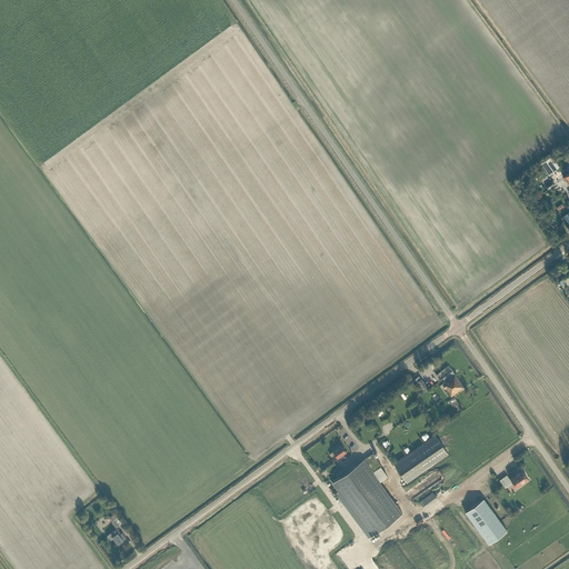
[(549,157),(541,163),(549,175),(558,168),(549,157)]
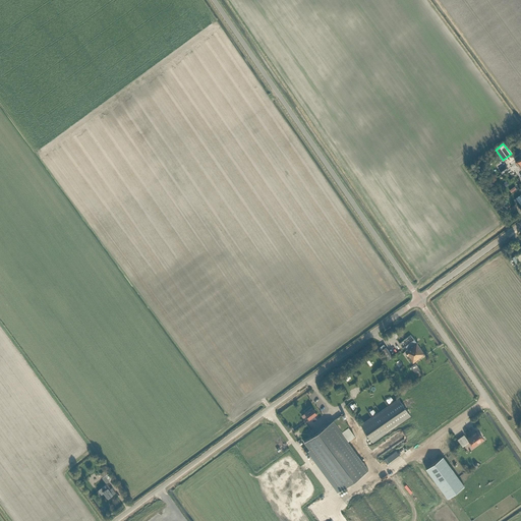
[(505,165),(499,169),(502,173),(508,169),(505,165)]
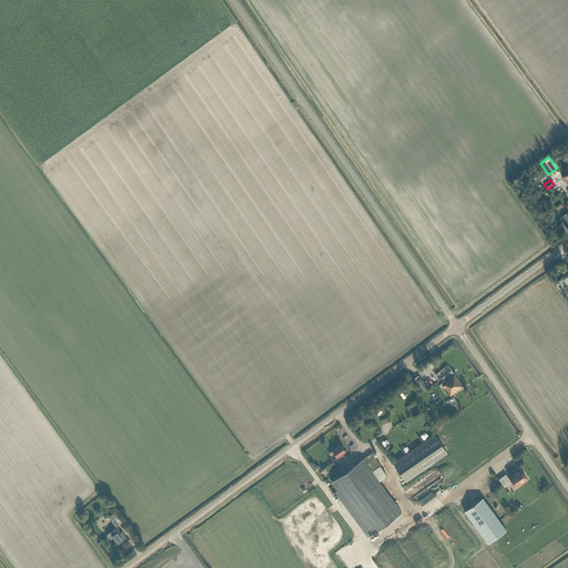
[(567,274),(558,282),(561,286),(565,284),(567,288),(567,274)]
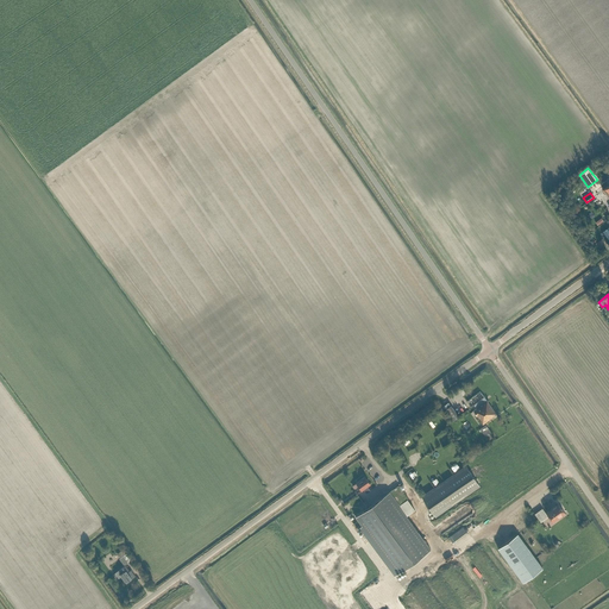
[(463,396),(471,407),(484,397),(477,387),(463,396)]
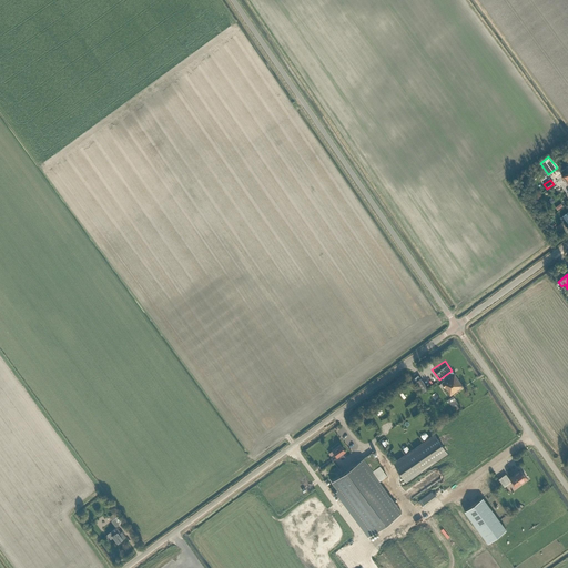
[(463,386),(454,374),(442,383),(449,395),(463,386)]
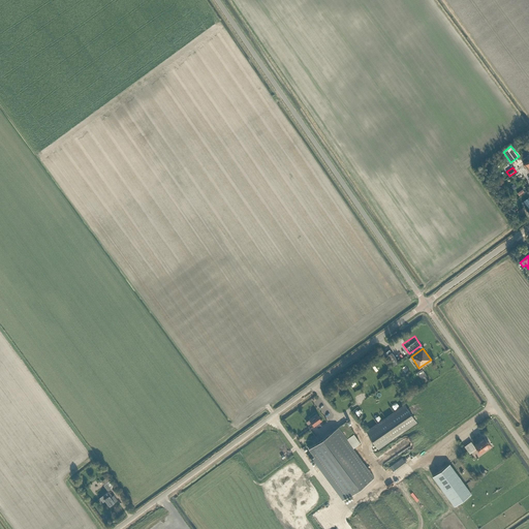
[(392,352),(385,355),(393,366),(398,362),(392,352)]
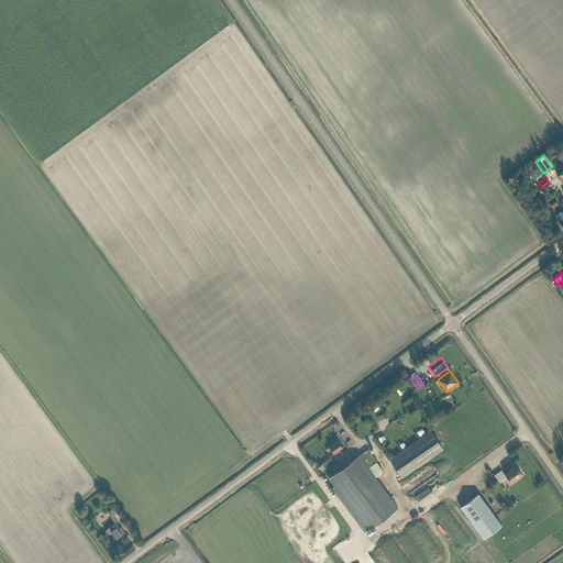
[(449,393),(443,396),(449,404),(454,400),(449,393)]
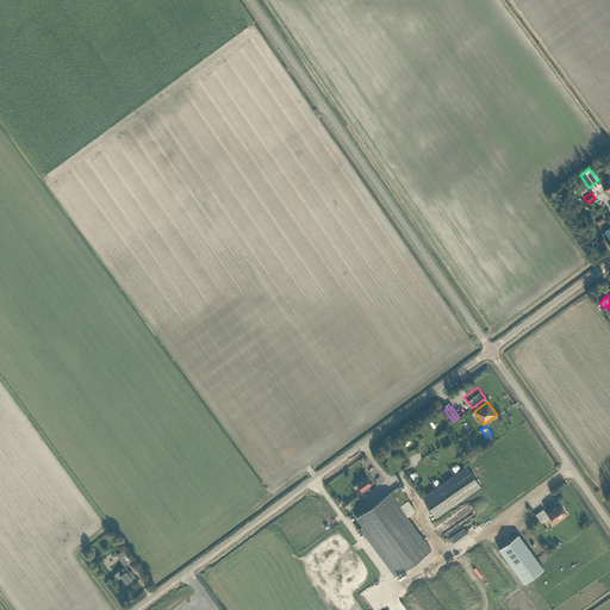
[(467,466),(422,497),(436,517),(481,486),(467,466)]
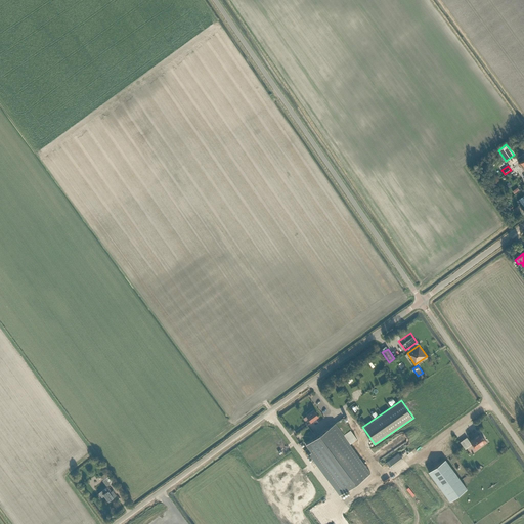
[(313,410),(306,416),(311,422),(312,421),(315,424),(318,422),(315,419),(318,417),(313,410)]
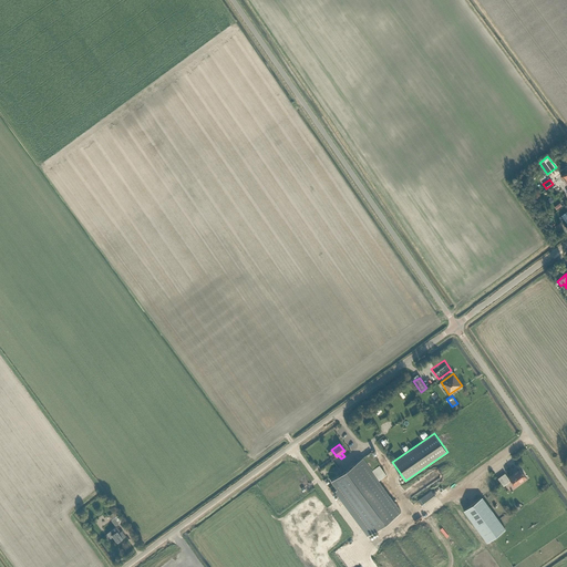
[(371,452),(331,481),(333,485),(337,490),(334,492),(341,500),(343,498),(363,526),(361,527),(368,536),(401,511),(398,507),(393,511),(374,484),(387,475),(379,464),(380,464),(371,452)]
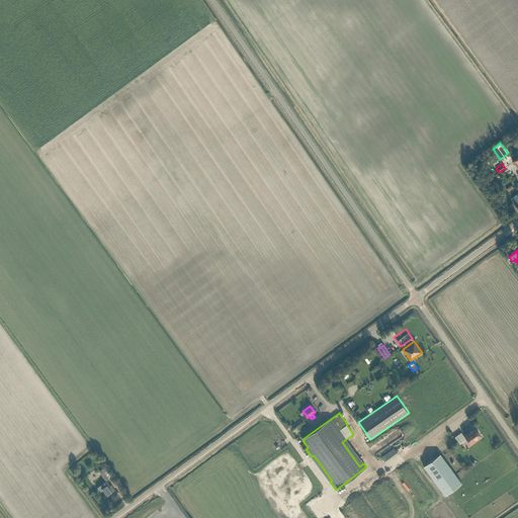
[(470,443),(481,436),(475,429),(464,436),(470,443)]
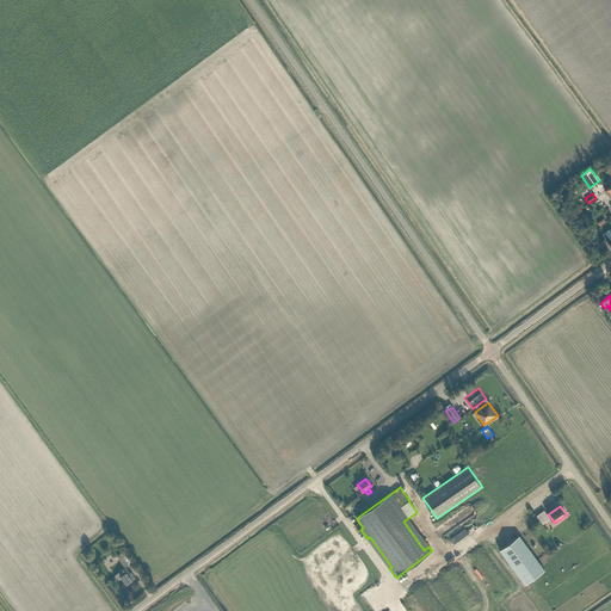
[(541,513),(537,516),(542,523),(547,520),(541,513)]
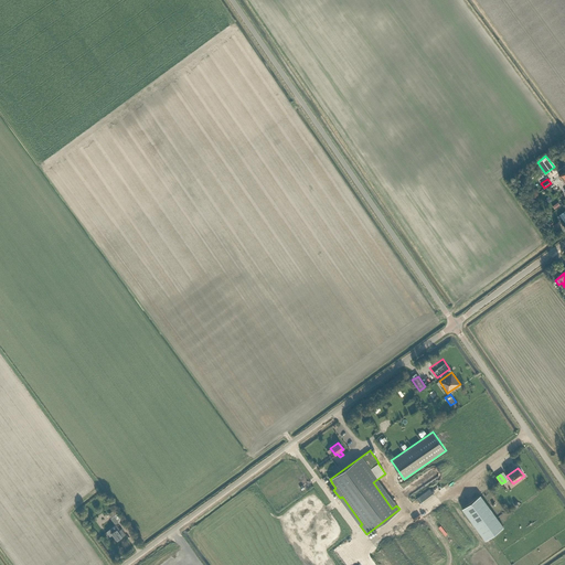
[(429,489),(417,498),(420,504),(434,494),(429,489)]
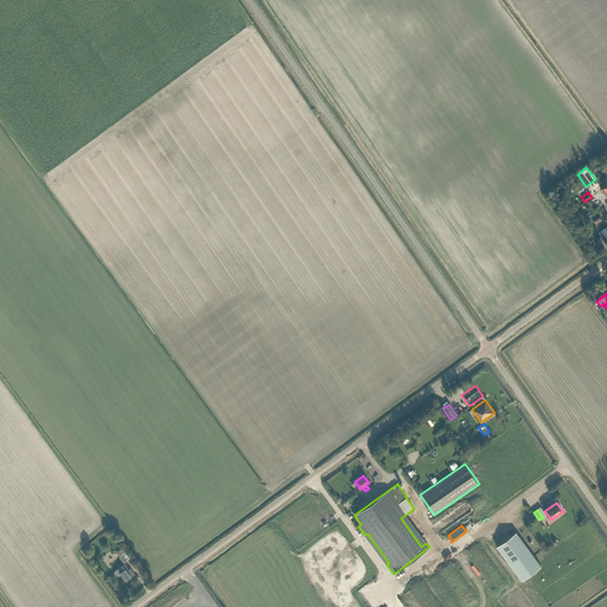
[(541,566),(516,532),(497,547),(522,580),(541,566)]
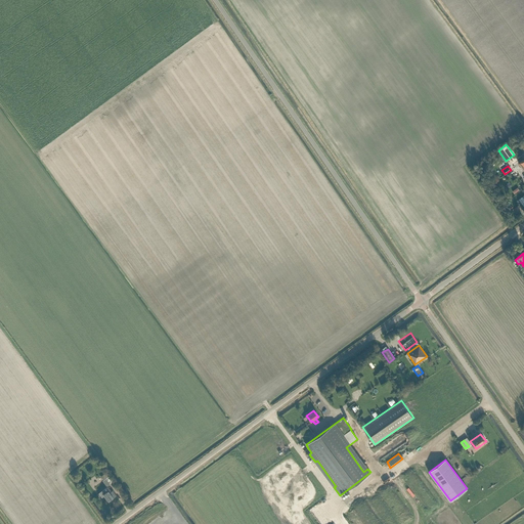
[(107,487),(99,493),(102,497),(104,495),(108,501),(114,497),(114,496),(116,495),(113,490),(112,491),(107,487)]
